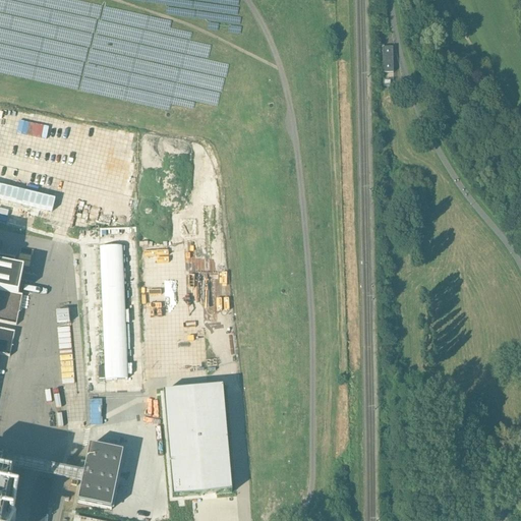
[(383,48),(383,73),(393,73),(393,48),(383,48)]
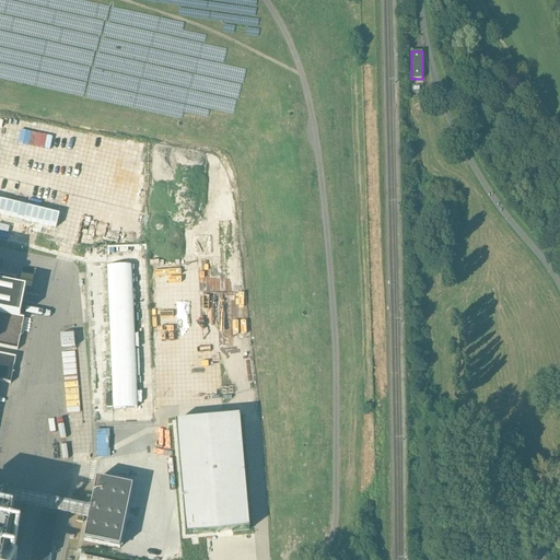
[(138,408),(131,266),(107,267),(113,395),(105,395),(106,408),(113,408),(113,409),(138,408)]
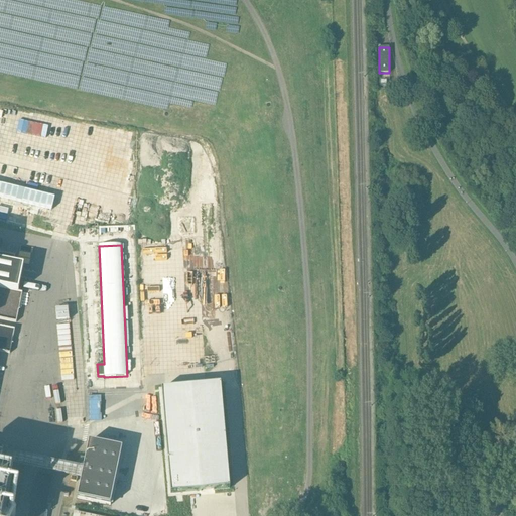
[(0,351),(10,354),(15,330),(0,326),(0,318),(16,323),(22,293),(18,292),(23,267),(13,265),(15,257),(0,254),(0,351)]
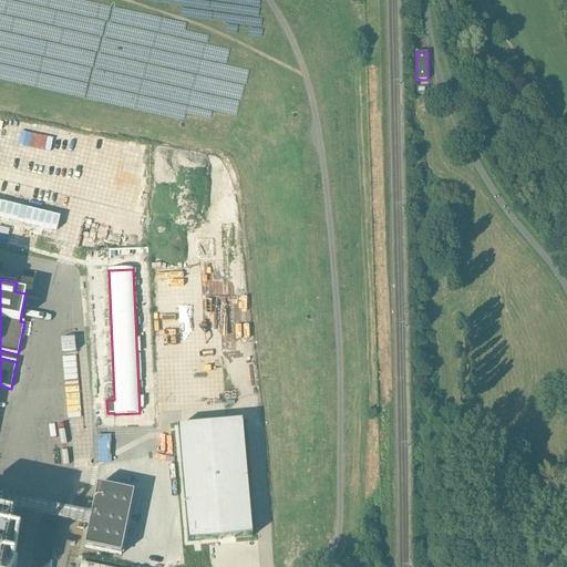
[(74,339),(61,340),(62,353),(75,352),(74,339)]
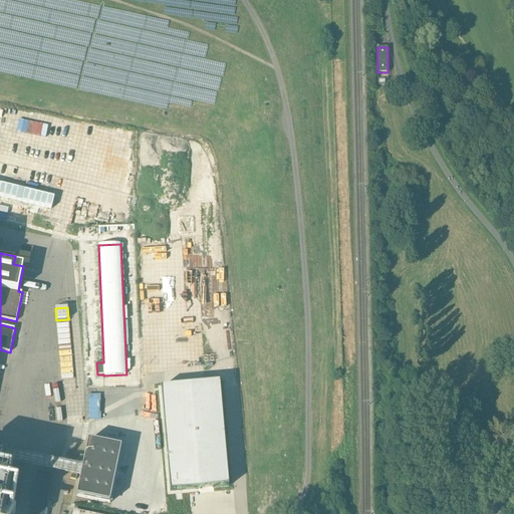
[(222,387),(161,392),(170,492),(230,487),(222,387)]
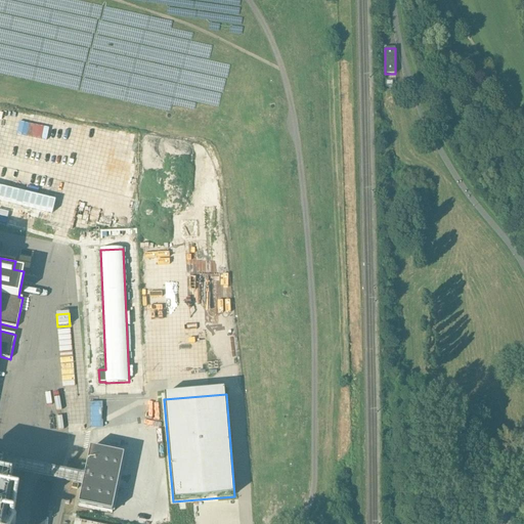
[(90,449),(79,507),(112,513),(124,456),(90,449)]
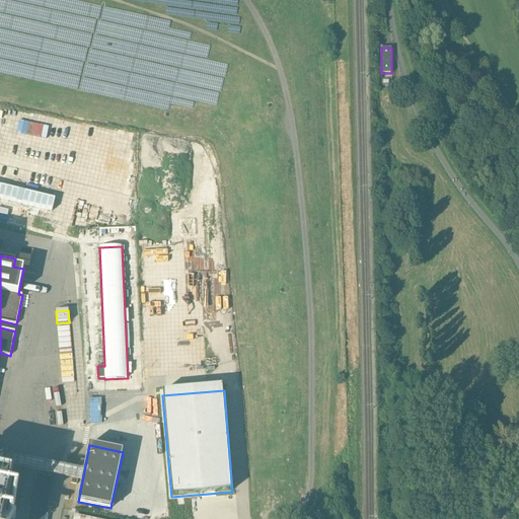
[(0,469),(0,518),(3,518),(4,518),(13,473),(0,469)]
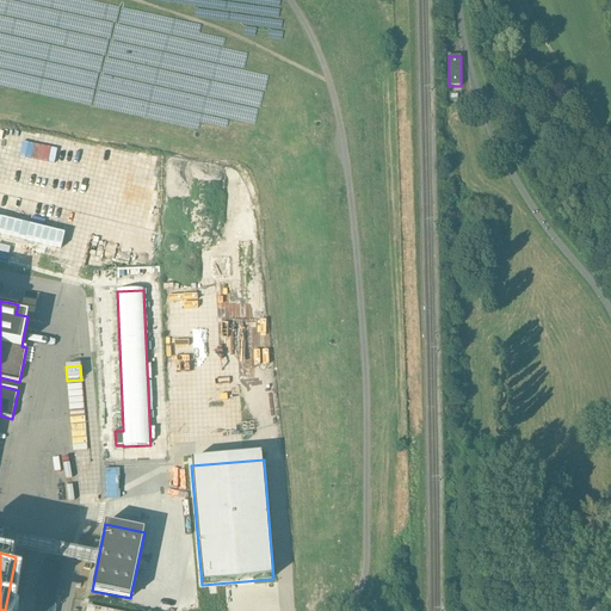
[(50,591),(54,588),(57,568),(47,567),(43,586),(45,590),(44,594),(49,594),(50,591)]
